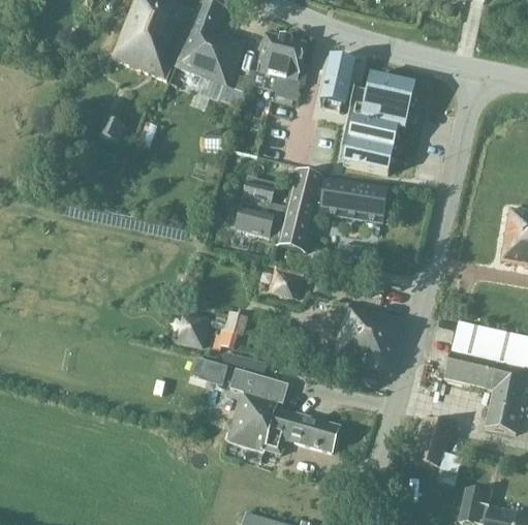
[(166,79),(193,11),(163,0),(133,0),(112,57),(166,79)]
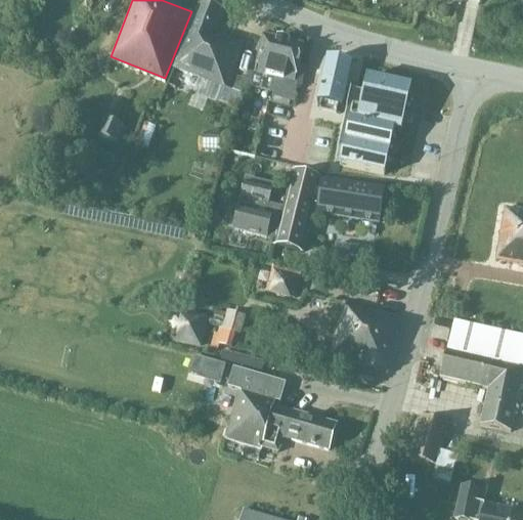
[(225,84),(242,41),(215,32),(224,7),(204,0),(201,0),(175,65),(220,82),(225,84)]
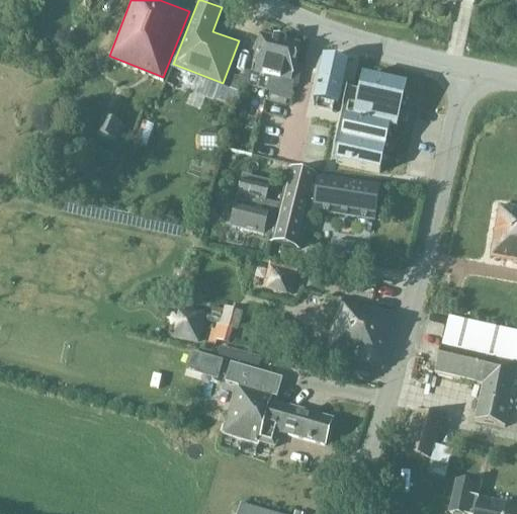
[(292,78),(300,43),(260,33),(248,86),(270,90),(273,73),(292,78)]
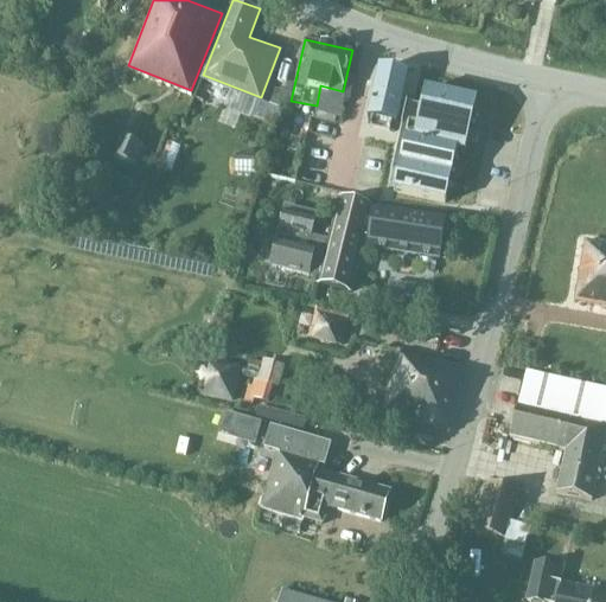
[(377,66),(365,117),(394,123),(404,72),(377,66)]
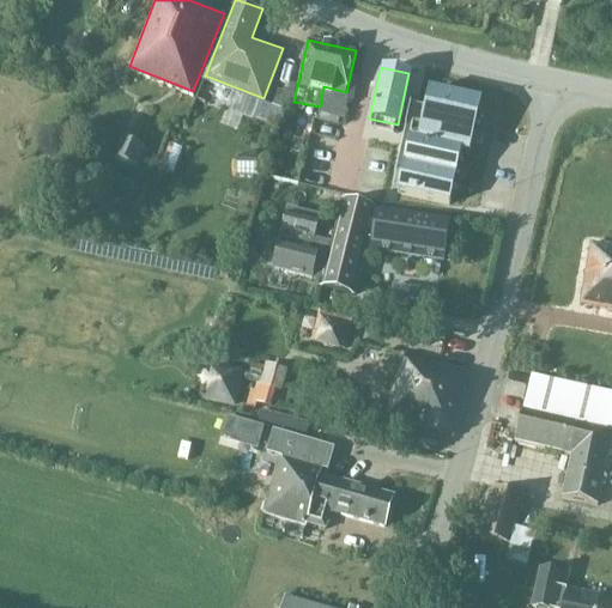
[(467,153),(479,99),(426,87),(416,139),(407,137),(395,190),(447,201),(459,151),(467,153)]
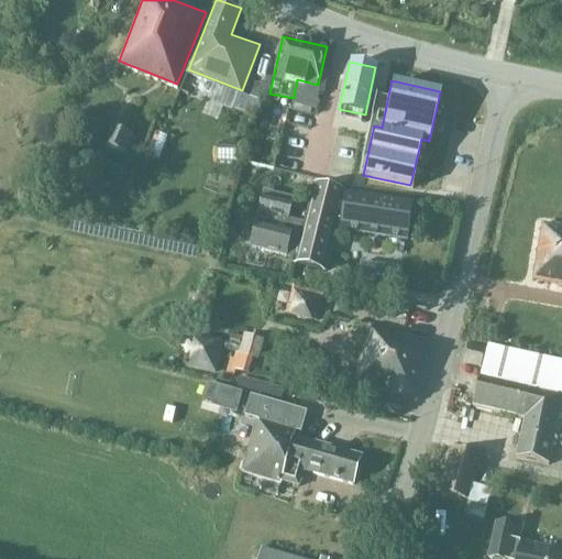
[(255,116),(259,96),(242,90),(237,88),(230,106),(255,116)]
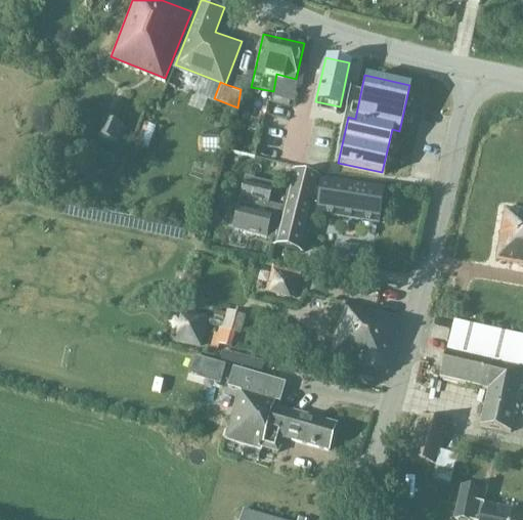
[(123,124),(101,115),(94,131),(116,140),(123,124)]
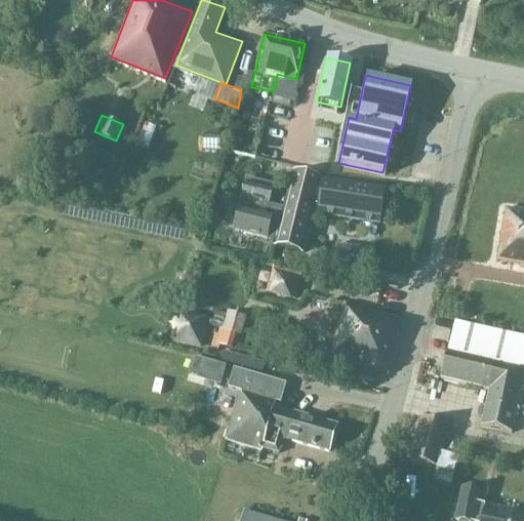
[(222,133),(201,133),(201,148),(222,148),(222,133)]
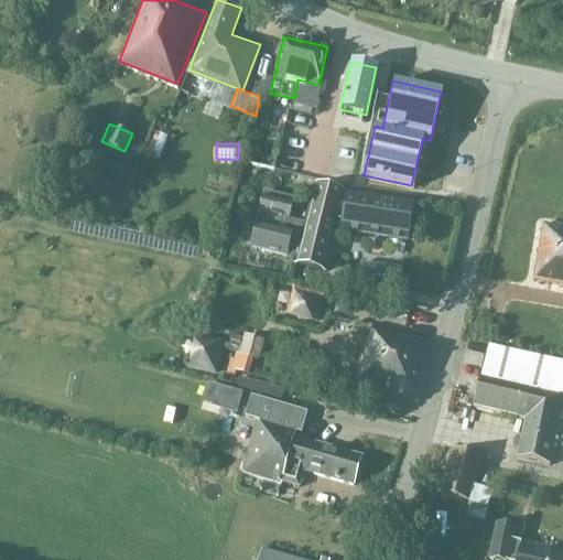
[(296,254),(295,259),(298,259),(326,266),(333,236),(335,225),(368,230),(405,236),(408,218),(412,216),(414,207),(410,205),(411,200),(367,193),(345,190),(314,183),(306,221),(303,219),(296,254)]
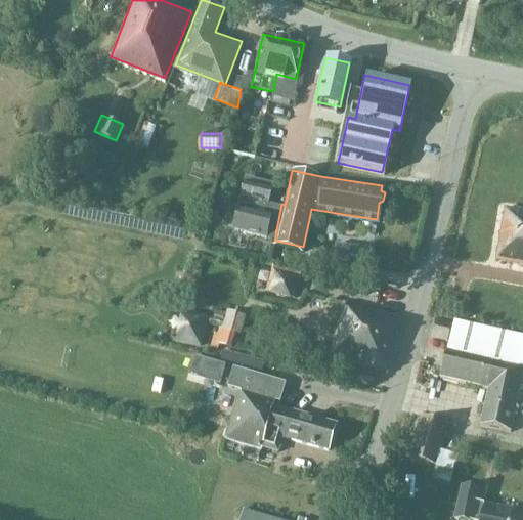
[(228,208),(226,219),(228,222),(235,224),(235,227),(269,234),(269,233),(275,235),(281,204),(269,202),(274,182),(247,175),(238,208),(232,206),(228,208)]
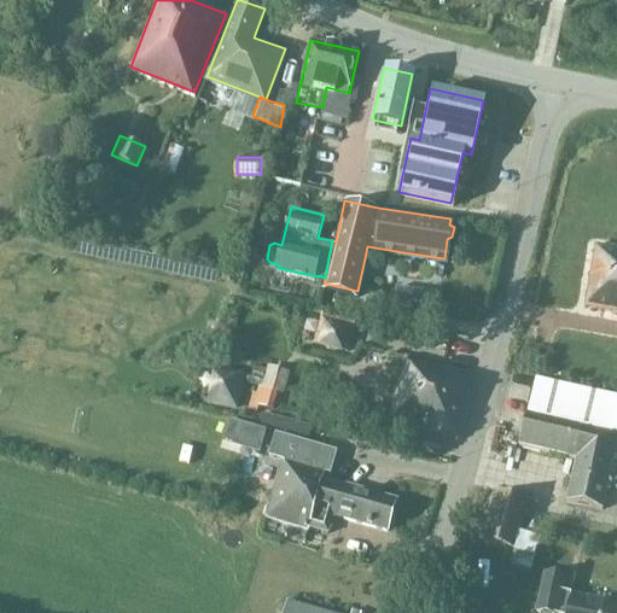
[(616,309),(616,245),(594,241),(583,303),(616,309)]
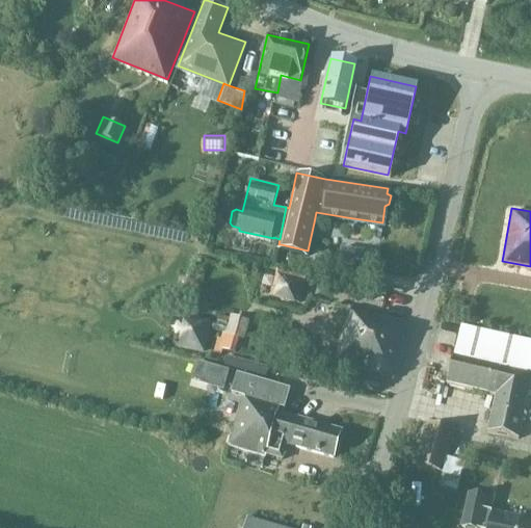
[(339,245),(338,258),(376,264),(377,251),(339,245)]
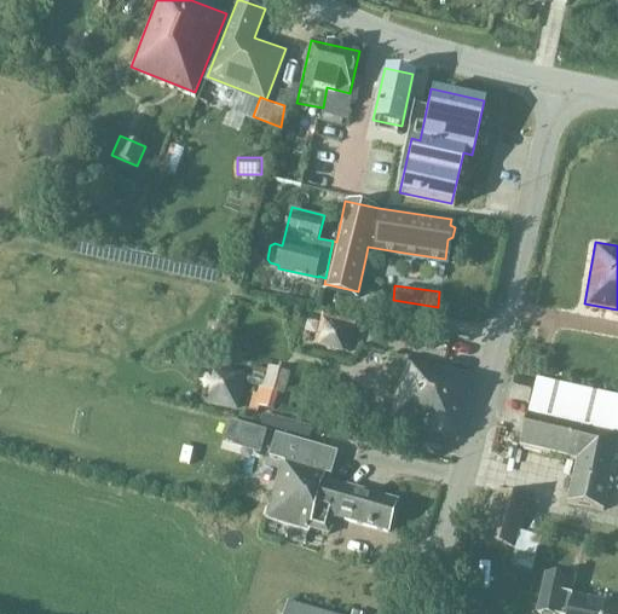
[(318,316),(312,339),(345,347),(351,324),(318,316)]
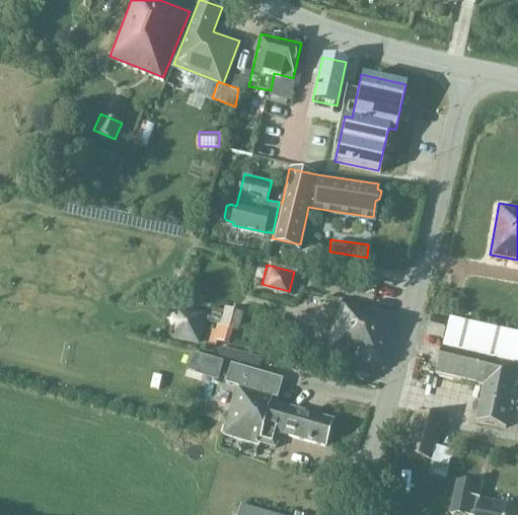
[(339,298),(324,353),(379,367),(381,368),(391,328),(388,327),(392,312),(390,311),(390,312),(339,298)]
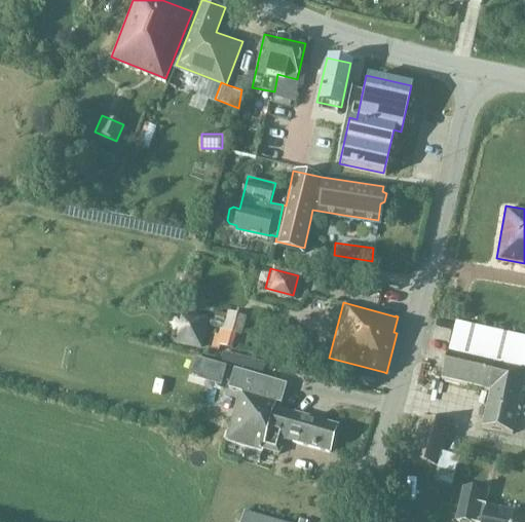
[(222,320),(220,328),(235,332),(240,317),(225,311),(222,320)]
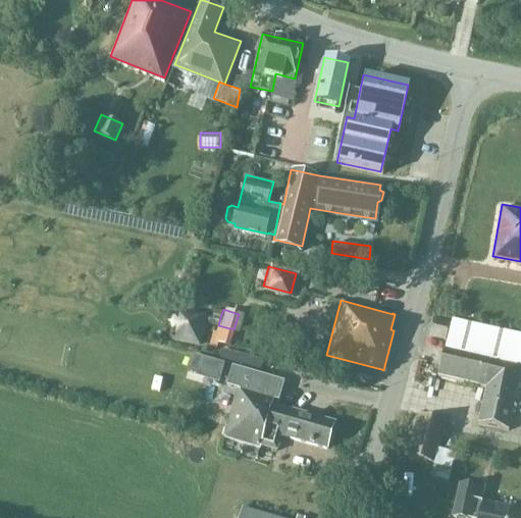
[(179,313),(174,341),(198,345),(203,318),(179,313)]
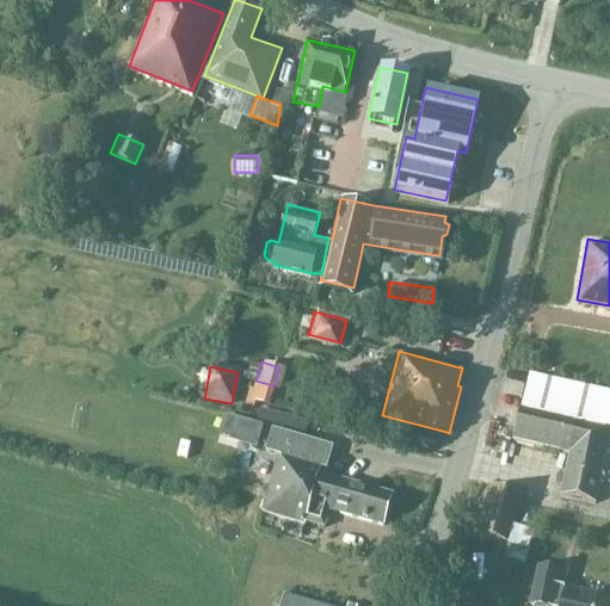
[(513,426),(512,434),(567,445),(559,490),(593,498),(609,421),(609,389),(527,370),(519,403),(517,403),(512,426),(513,426)]
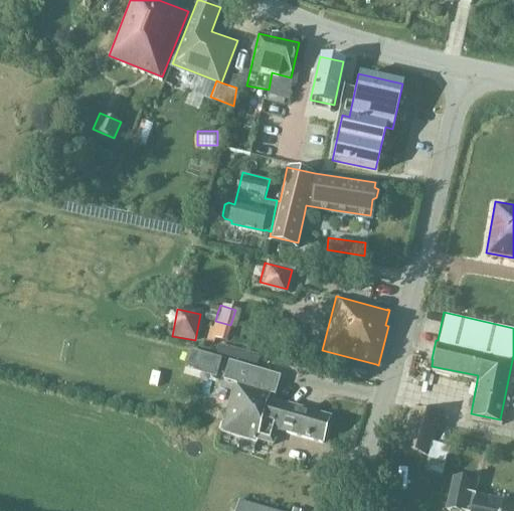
[(217,344),(215,352),(242,360),(244,351),(217,344)]
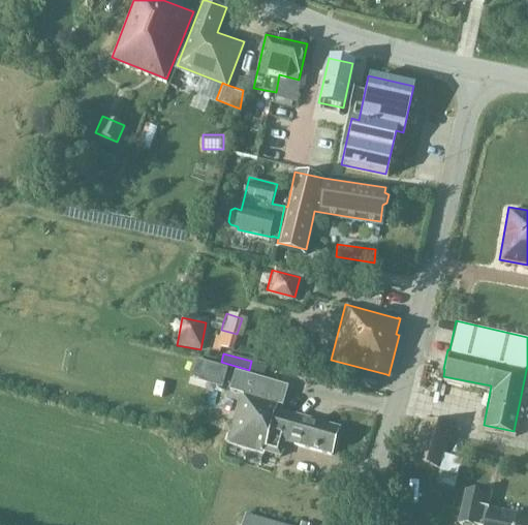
[(192,371),(190,380),(200,383),(203,374),(207,362),(195,359),(192,371)]
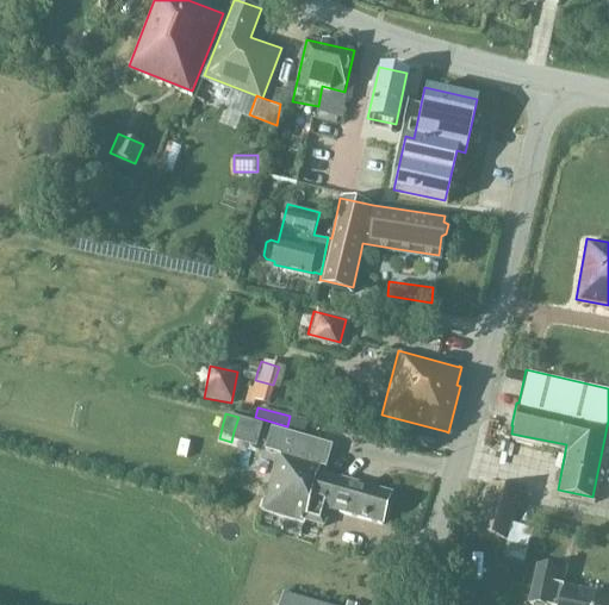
[(305,517),(310,499),(319,467),(321,460),(327,462),(333,440),(272,422),(266,444),(279,448),(262,504),(305,517)]
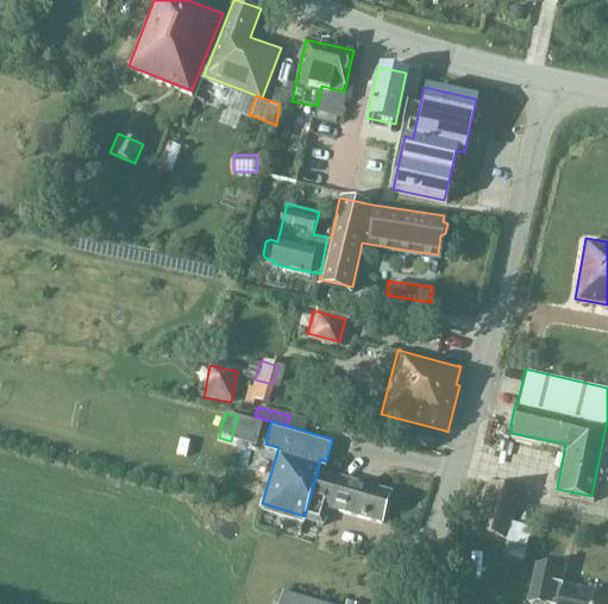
[(390,486),(319,466),(309,498),(382,518),(390,486)]
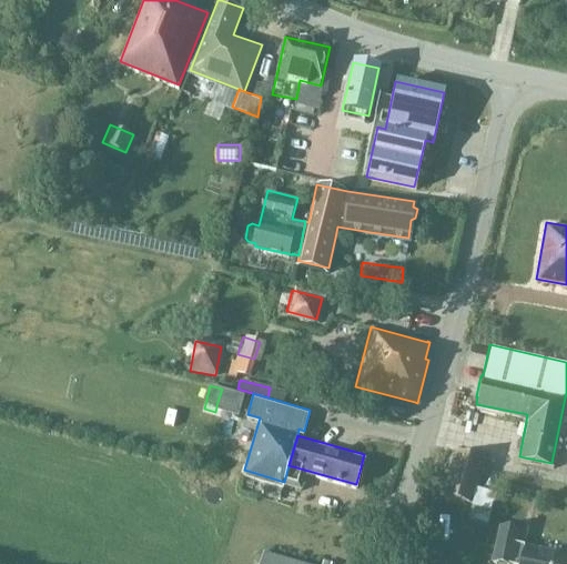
[(484,456),(453,449),(442,494),(473,501),(484,456)]
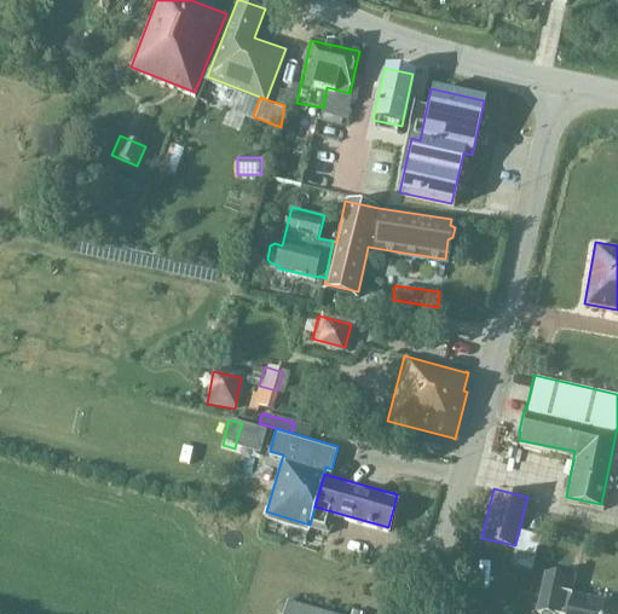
[(527,513),(523,532),(544,538),(550,520),(527,513)]
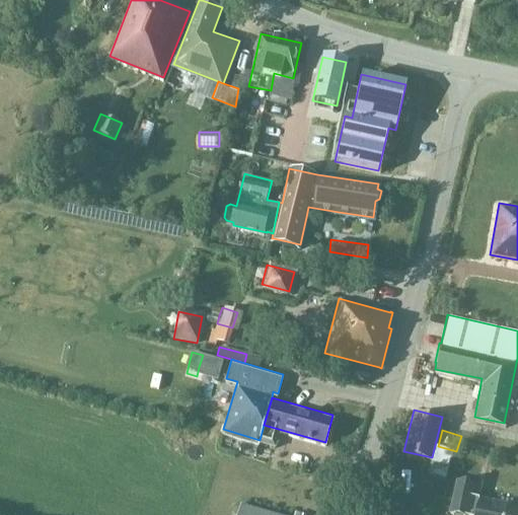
[(457,482),(450,514),(453,514),(517,514),(517,510),(506,508),(507,504),(470,496),(473,485),(457,482)]
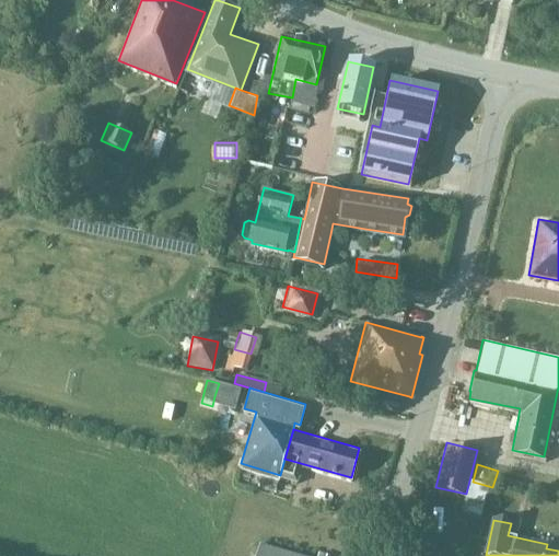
[(325,555),(326,554),(316,551),(315,555),(302,555),(257,543),(253,555),(325,555)]
